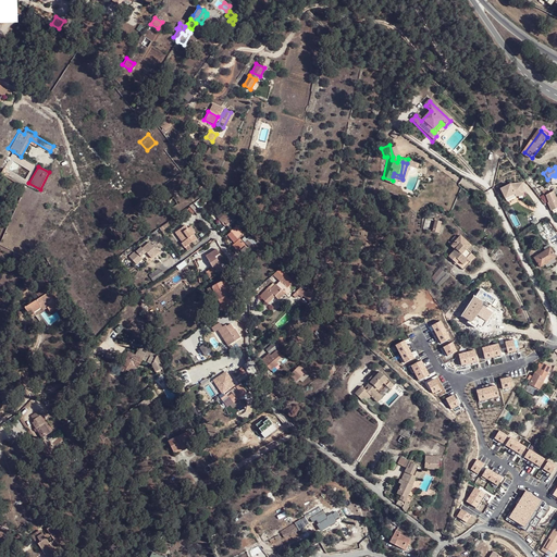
[(505,199),(525,192),(521,182),(502,189),(505,199)]
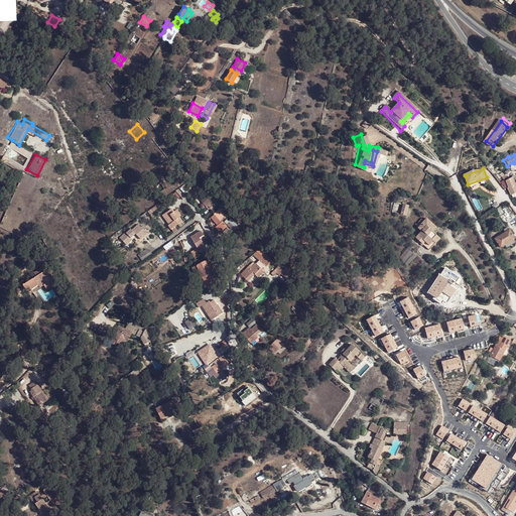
[(515,196),(515,186),(510,176),(504,180),(508,187),(507,188),(511,196),(512,195),(514,198),(515,196)]
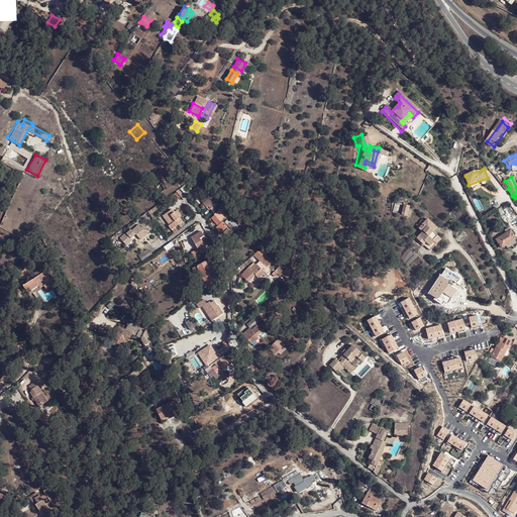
[(488,182),(488,178),(469,185),(471,189),(488,182)]
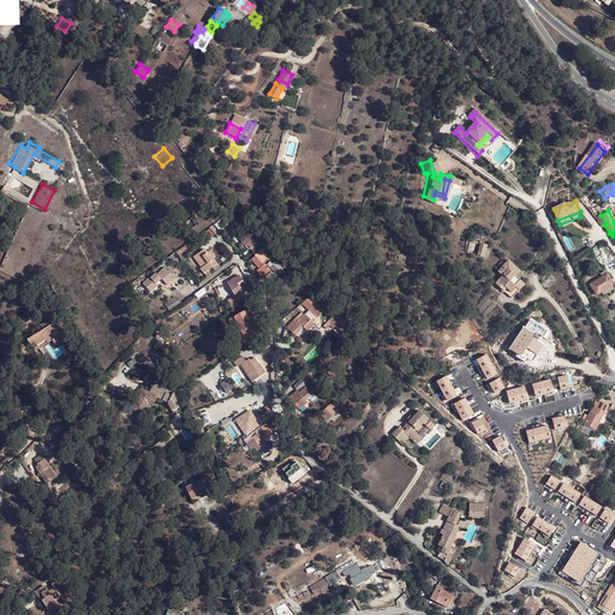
[(256,243),(249,236),(242,242),(248,249),(249,248),(251,250),(257,244),(256,243)]
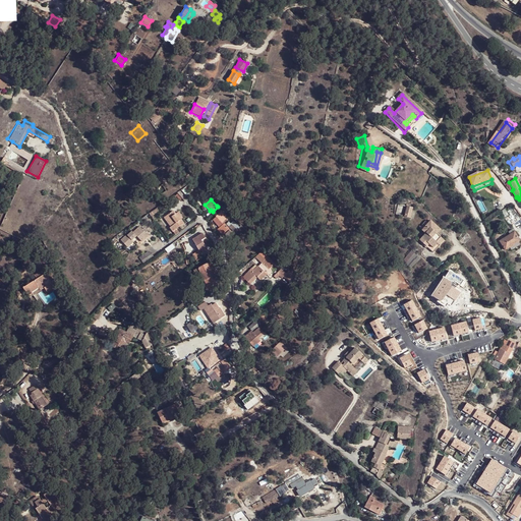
[(396,214),(404,215),(405,205),(397,205),(396,214)]
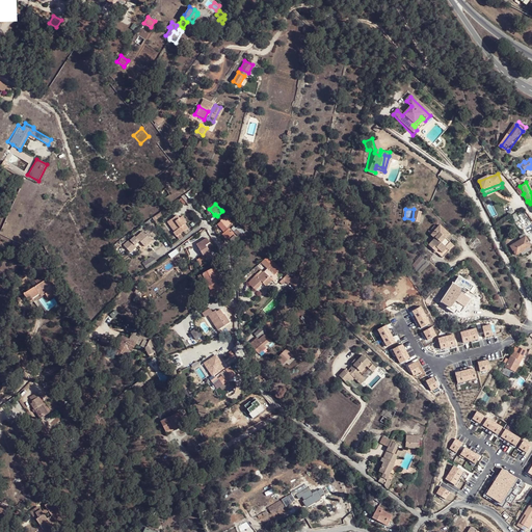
[(419,221),(422,211),(416,210),(414,219),(419,221)]
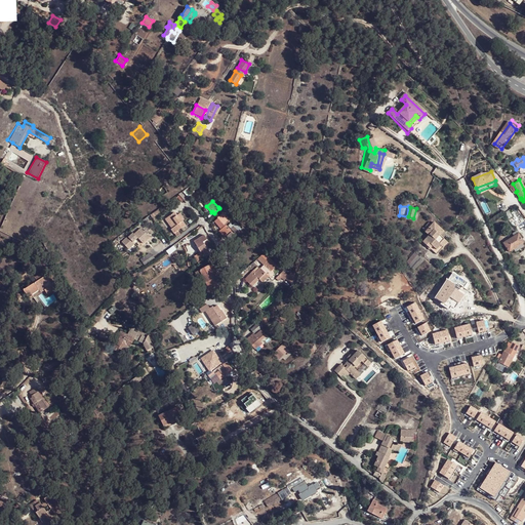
[(188,214),(183,209),(177,213),(176,211),(167,219),(174,227),(172,229),(176,233),(187,225),(183,219),(188,214)]
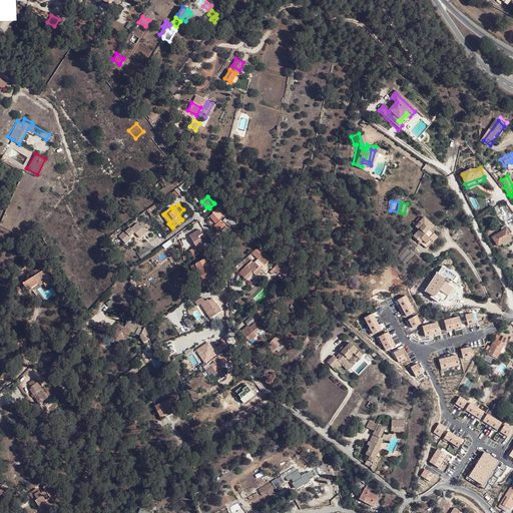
[(217,215),(219,213),(220,212),(217,208),(212,212),(213,213),(210,216),(216,223),(214,224),(218,230),(225,225),(219,217),(217,215)]
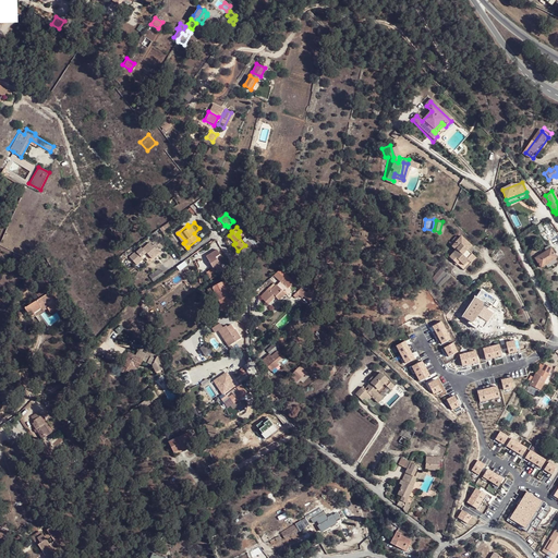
[(468,250),(472,245),(463,239),(461,241),(459,239),(457,242),(458,244),(455,247),(458,252),(452,257),(469,271),(470,269),(466,266),(475,257),(471,252),(468,250)]
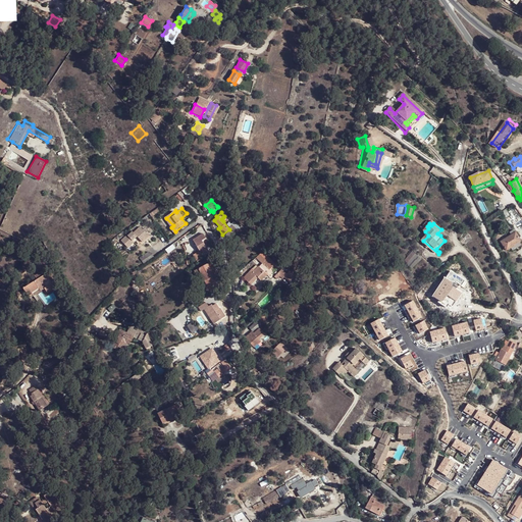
[(145,230),(142,227),(135,232),(143,243),(151,237),(149,233),(150,232),(147,228),(145,230)]
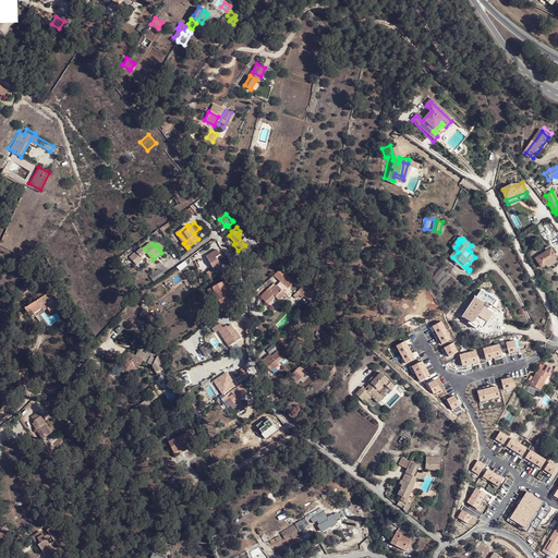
[(242,251),(245,255),(251,250),(247,246),(246,245),(242,251)]
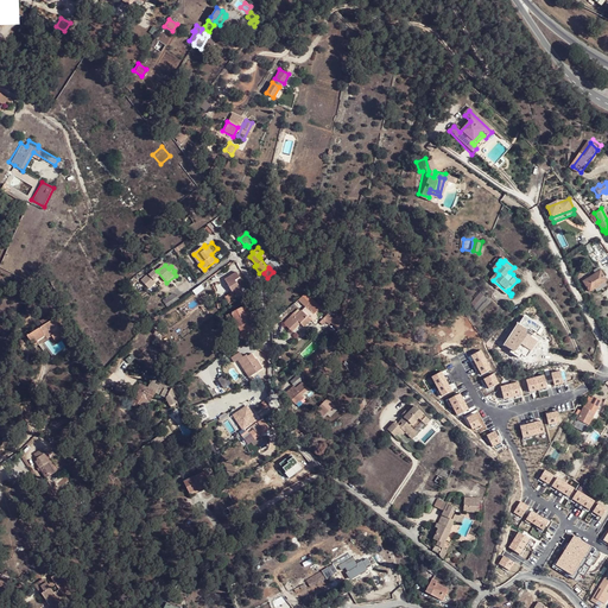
[(602,283),(596,273),(593,270),(589,272),(591,277),(584,282),(589,291),(602,283)]
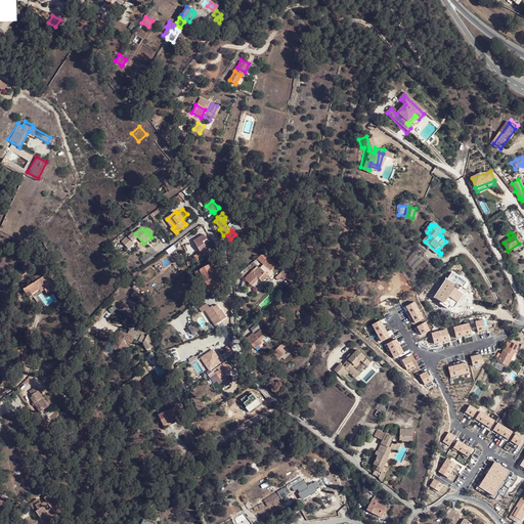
[(208,241),(204,234),(193,242),(201,251),(202,250),(206,255),(210,252),(203,243),(208,241)]
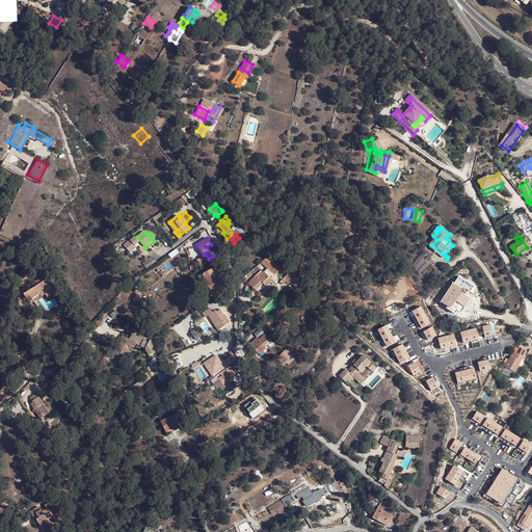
[(242,249),(237,243),(232,248),(237,255),(242,249)]
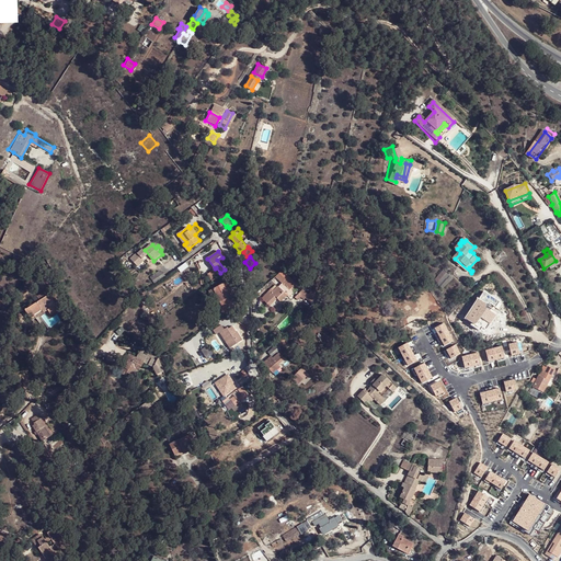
[(481,261),(478,259),(469,267),(472,271),(481,261)]
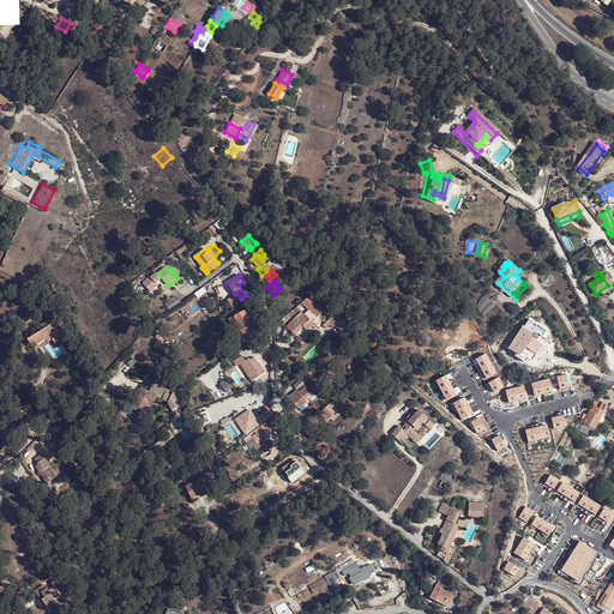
[(170,309),(182,302),(178,295),(166,304),(170,309)]
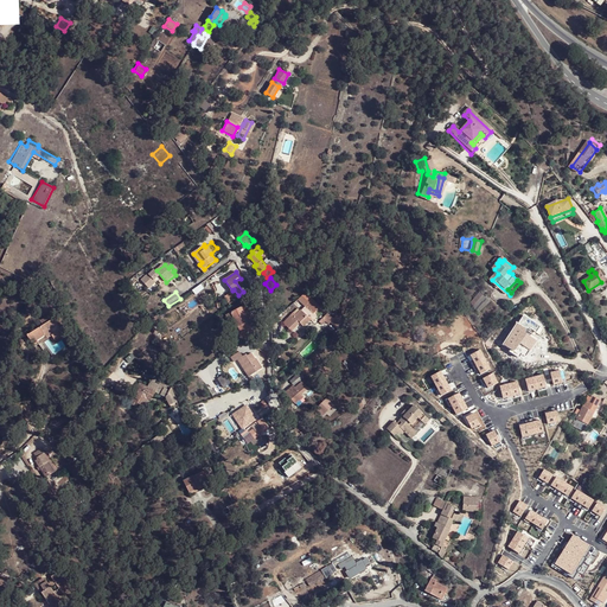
[(319,305),(306,293),(298,299),(311,312),(313,308),(317,312),(321,307),(319,305)]
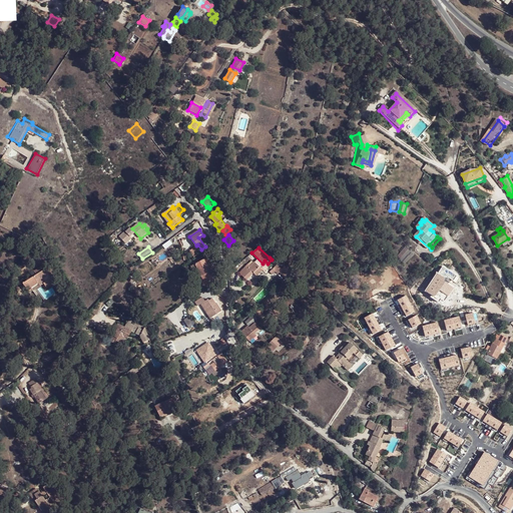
[(405,263),(414,254),(408,248),(399,258),(405,263)]
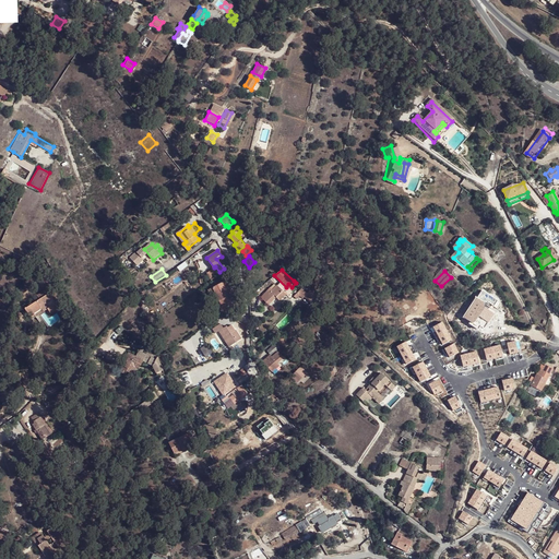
[(227,281),(223,283),(228,292),(233,289),(227,281)]
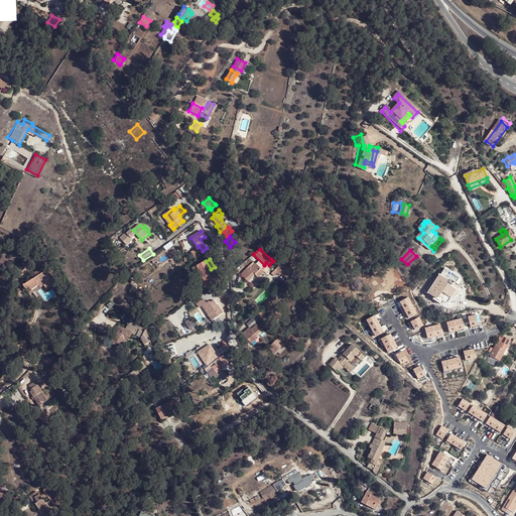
[(211,269),(206,261),(198,266),(208,282),(206,283),(208,287),(212,285),(210,281),(220,275),(215,267),(211,269)]
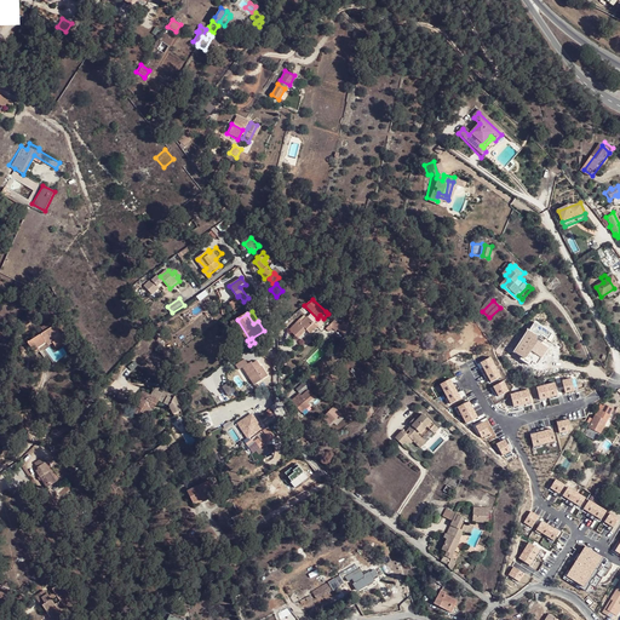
[(316,323),(309,317),(304,323),(300,320),(290,329),(297,337),(306,327),(310,331),(316,323)]
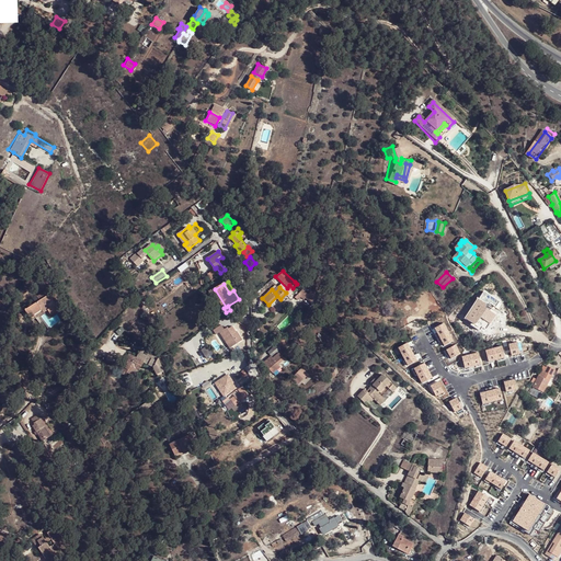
[(306,293),(304,290),(299,295),(307,301),(310,297),(306,293)]
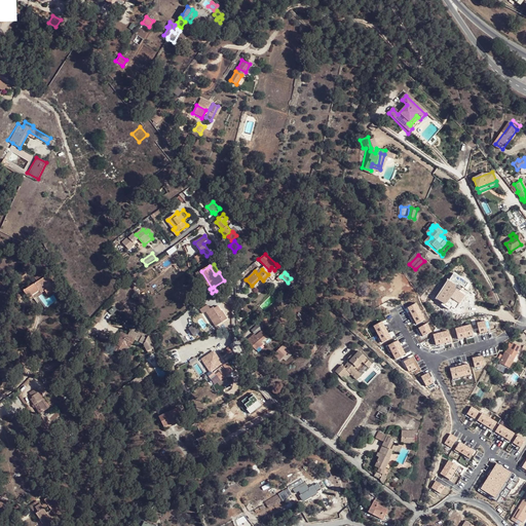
[(46,279),(24,293),(28,300),(44,291),(47,296),(55,292),(46,279)]
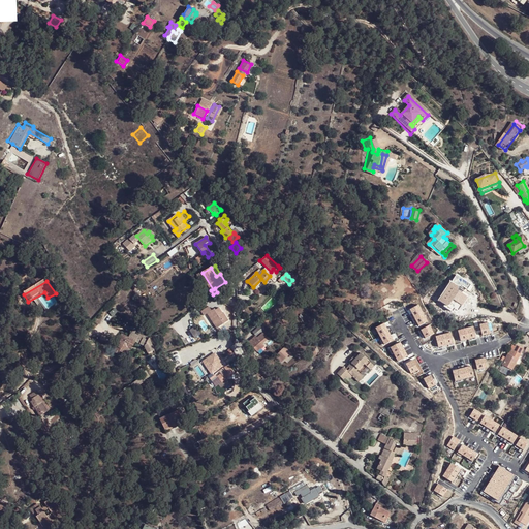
[(459,302),(465,294),(459,290),(461,287),(450,281),(438,300),(447,307),(448,305),(456,309),(459,302)]
